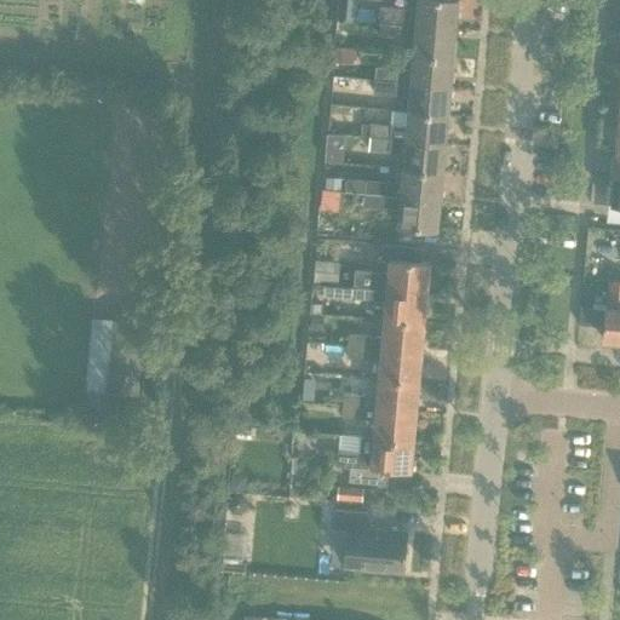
[(338,17),(338,19),(349,21),(352,21),(355,0),(339,0),(339,5),(339,6),(338,17)]
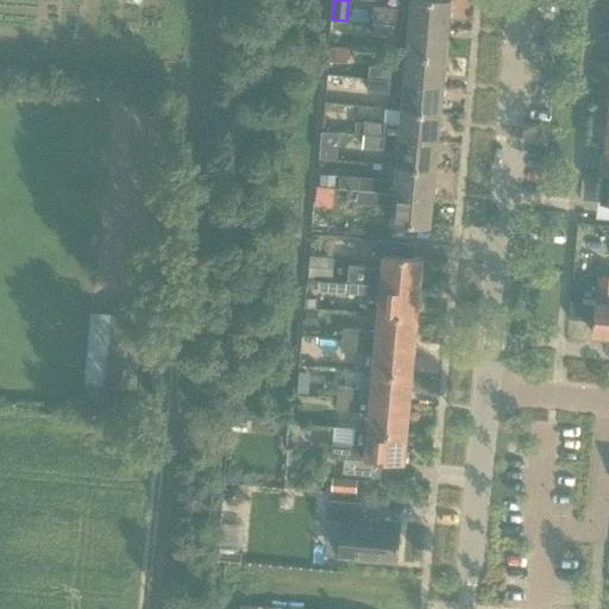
[(375,7),(374,23),(396,25),(396,23),(409,24),(409,26),(449,30),(451,1),(441,0),(410,0),(410,11),(375,7)]
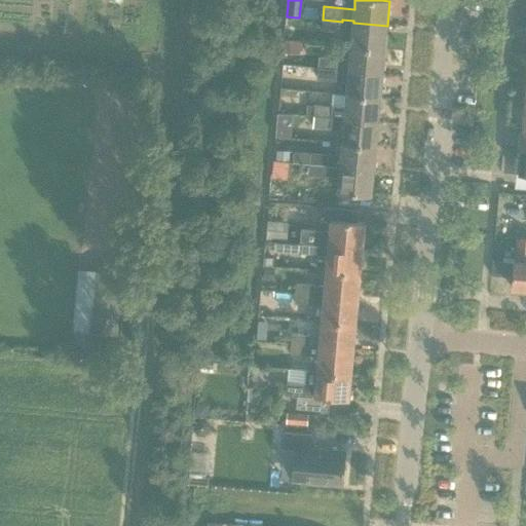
[(304,7),(303,17),(320,19),(321,8),(304,7)]
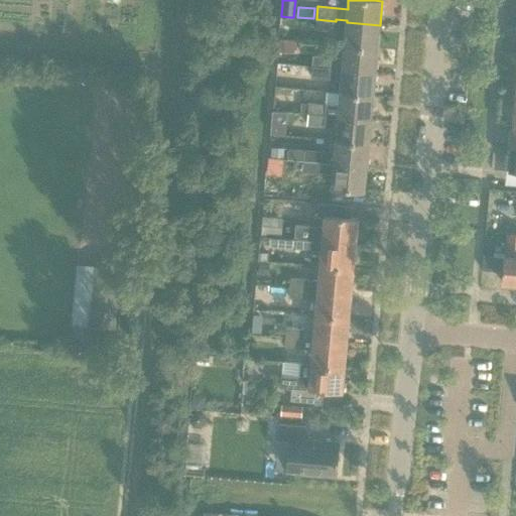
[(336,21),(316,19),(316,28),(335,30),(336,21)]
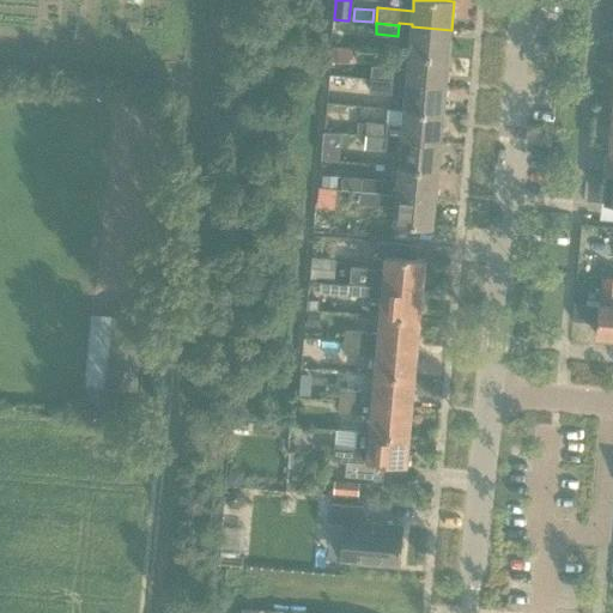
[(412,26),(410,54),(448,58),(451,30),(412,26)]
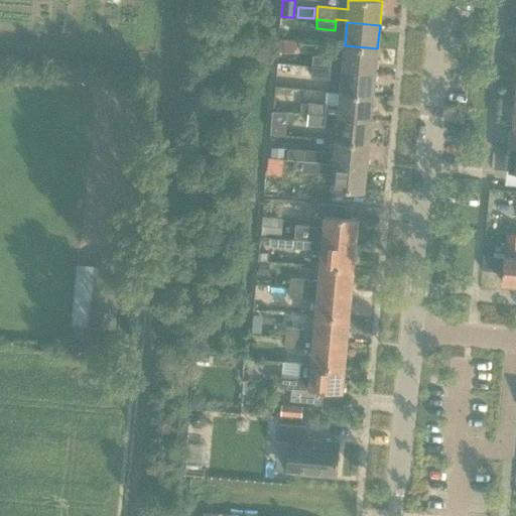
[(280,39),(279,49),(293,51),(294,41),(280,39)]
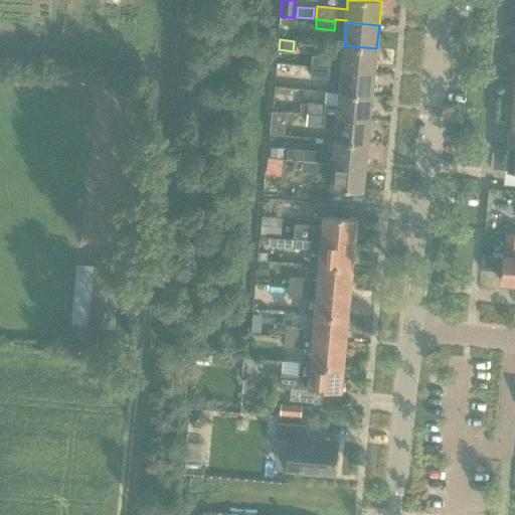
[(374,72),(376,48),(344,45),(343,56),(314,54),(313,65),(330,66),(330,68),(374,72)]
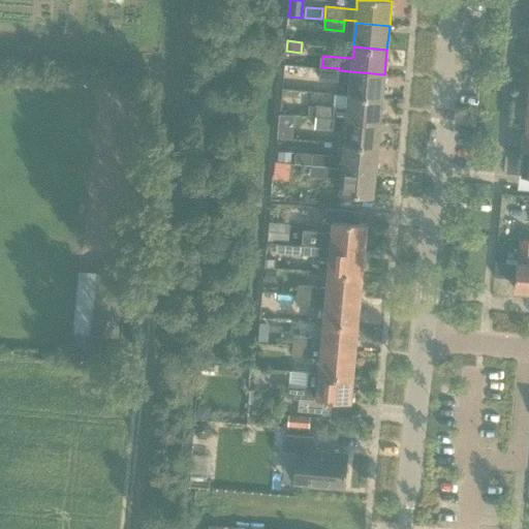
[(348,95),(382,98),(384,74),(339,70),(339,68),(321,67),(320,78),(350,81),(348,95)]
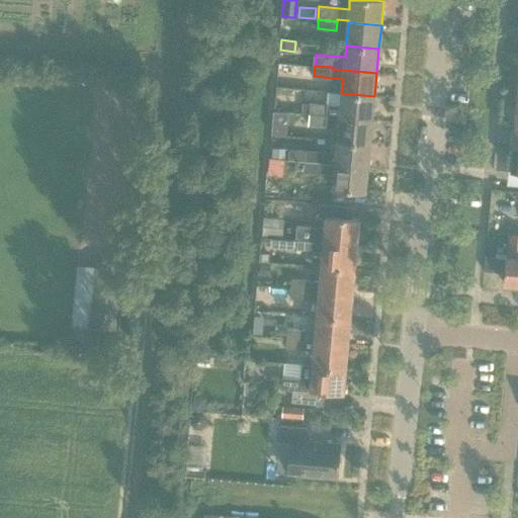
[(330,105),(329,116),(339,117),(372,120),(373,111),(374,96),(341,93),(340,106),(330,105)]
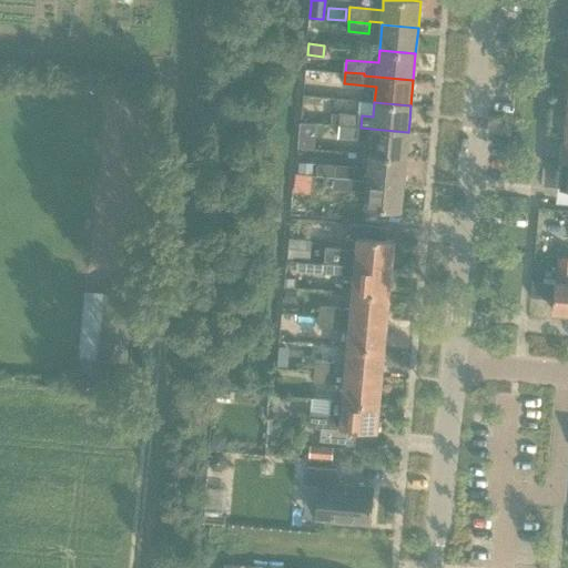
[(340,125),(361,128),(362,115),(341,113),(340,125)]
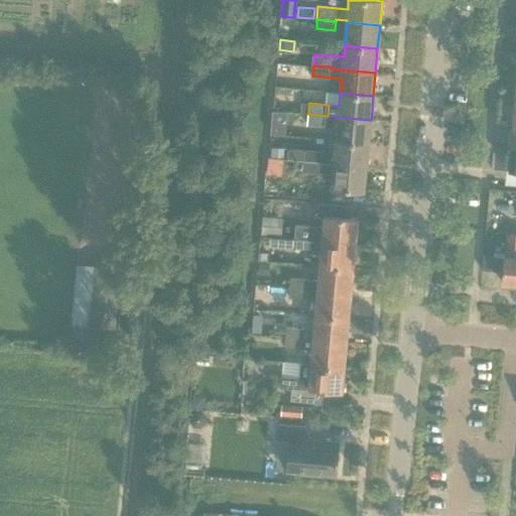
[(328,116),(308,114),(307,125),(327,126),(328,116)]
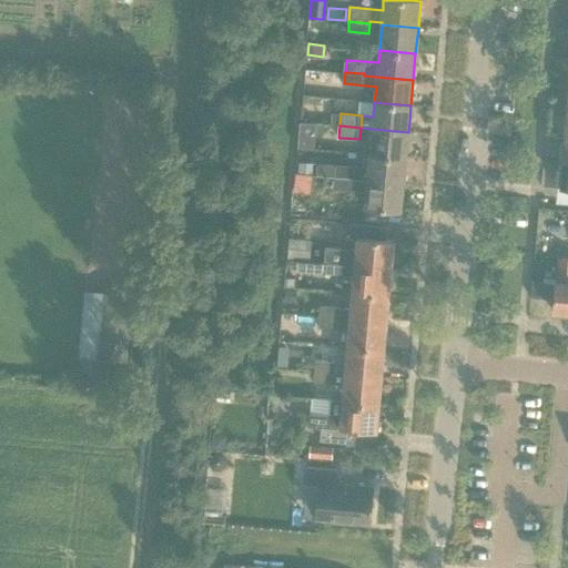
[(361,128),(359,139),(371,140),(369,154),(406,158),(408,132),(372,129),(361,128)]
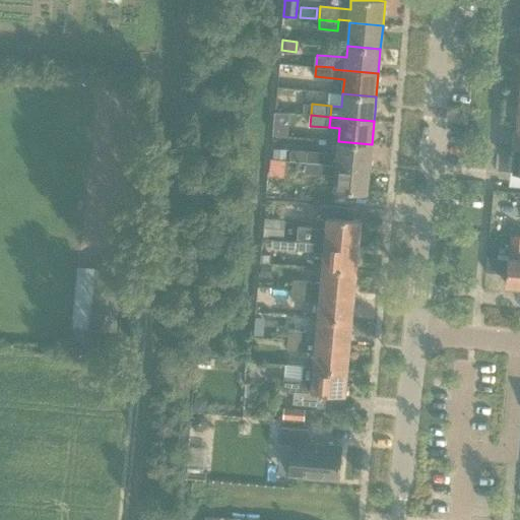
[(307,163),(369,169),(372,144),(338,141),(337,152),(308,150),(307,163)]
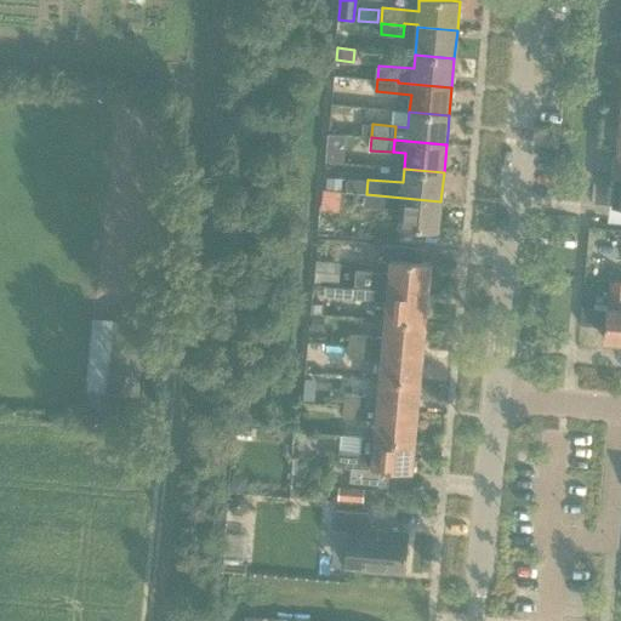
[(613,186),(610,205),(620,205),(620,176),(616,176),(615,186),(613,186)]
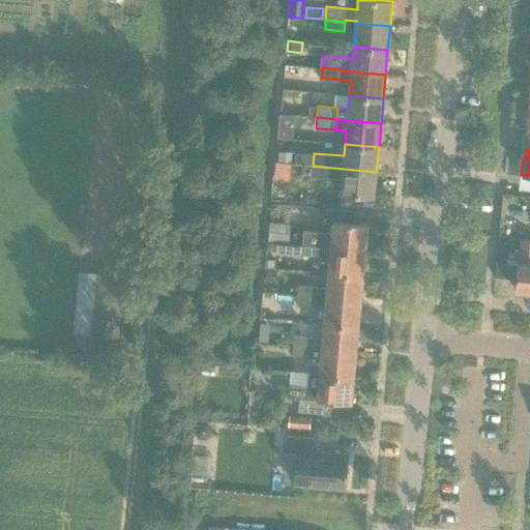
[(280,151),(278,162),(292,163),(293,152),(280,151)]
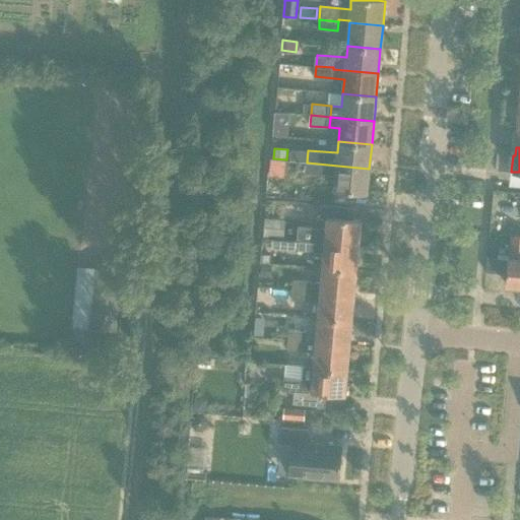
[(369,169),(307,163),(306,172),(335,175),(335,176),(333,190),(367,193),(369,169)]
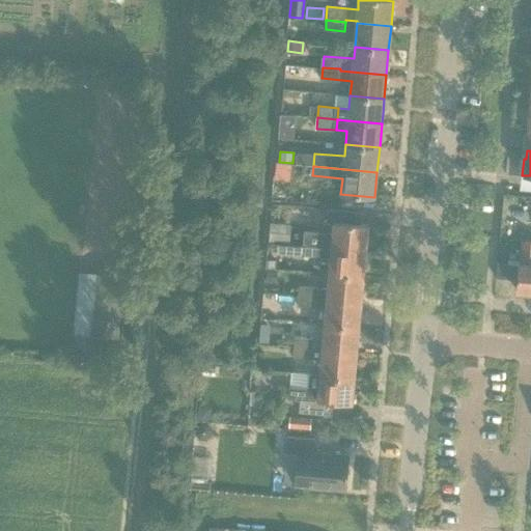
[(313,203),(288,204),(288,220),(313,219),(313,203)]
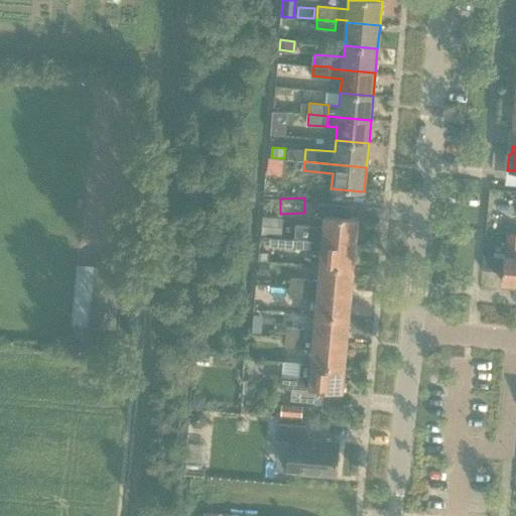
[(294,237),(357,243),(359,218),(351,217),(352,205),(319,203),(318,217),(324,218),(323,230),(308,229),(309,227),(295,225),(294,237)]
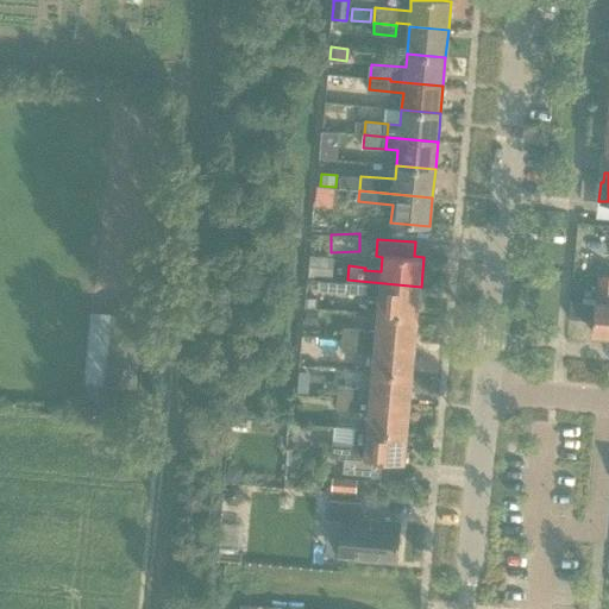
[(311,255),(309,276),(330,277),(331,257),(311,255)]
